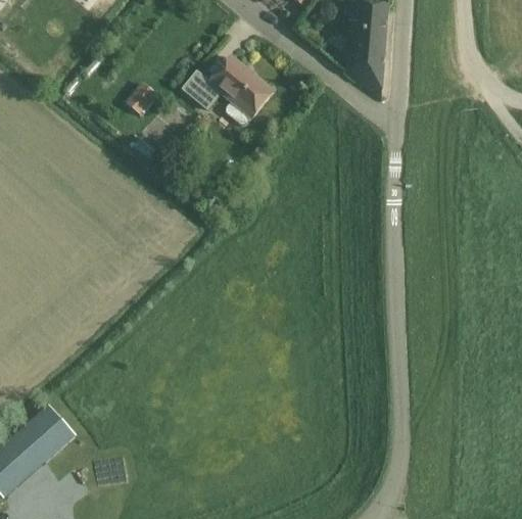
[(380,96),(387,4),(352,1),(345,71),(380,96)]
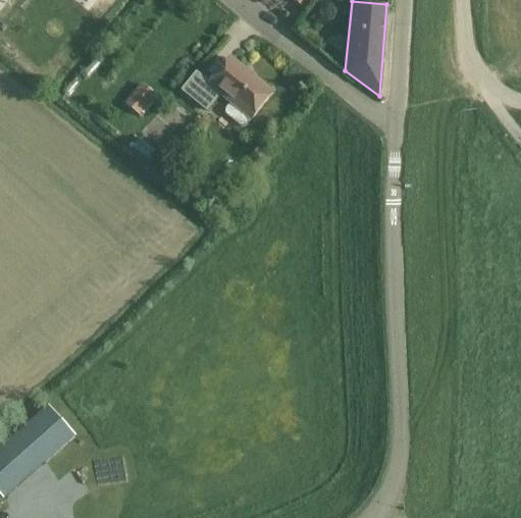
[(210,81),(196,69),(180,89),(207,110),(220,93),(230,100),(224,107),(225,112),(240,124),(245,122),(270,91),(229,57),(210,81)]
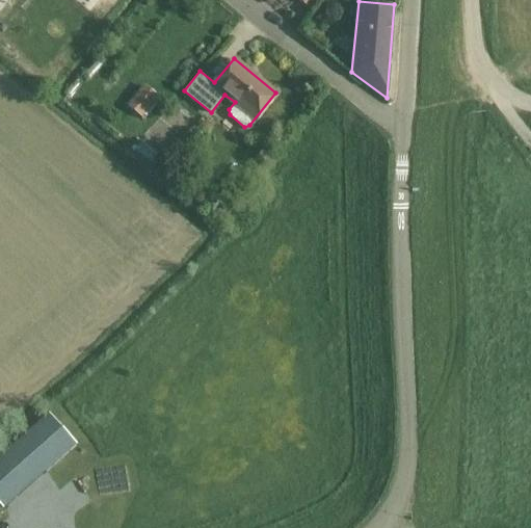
[(160,96),(144,83),(127,104),(142,116),(160,96)]
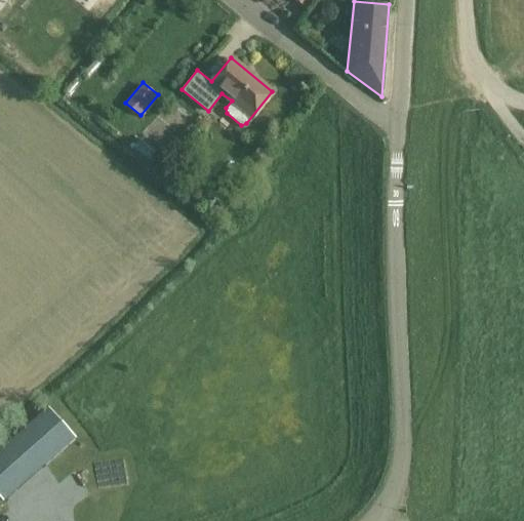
[(75,437),(48,407),(0,448),(0,495),(4,501),(75,437)]
